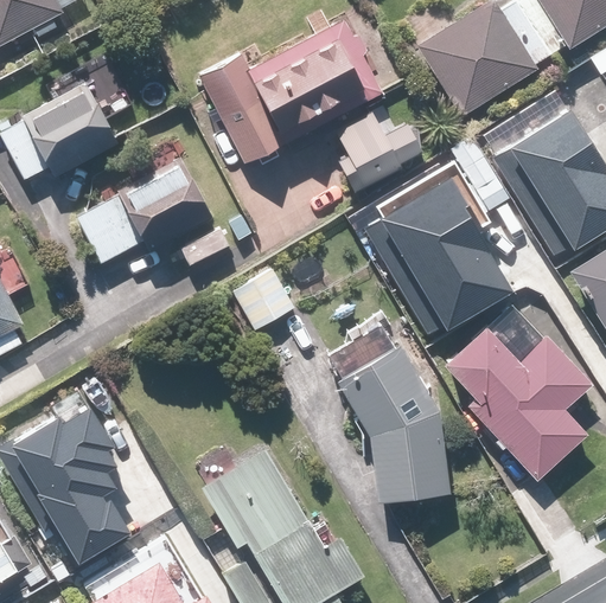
[(0,0),(0,47),(65,13),(57,0),(0,0)]
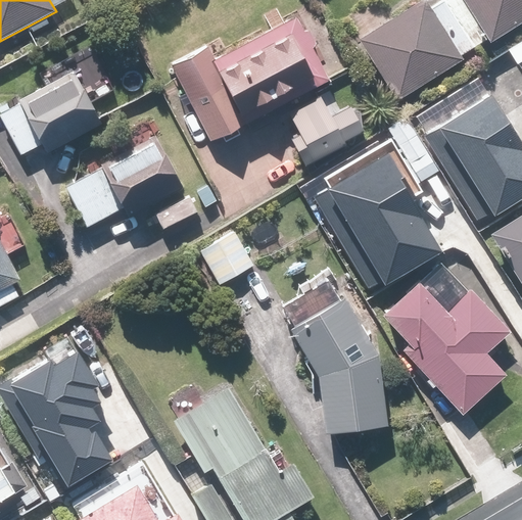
[(521,0),(443,0),(431,8),(425,0),(423,0),(359,40),(397,102),(465,61),(461,56),(487,40),(489,44),(521,24),(521,0)]
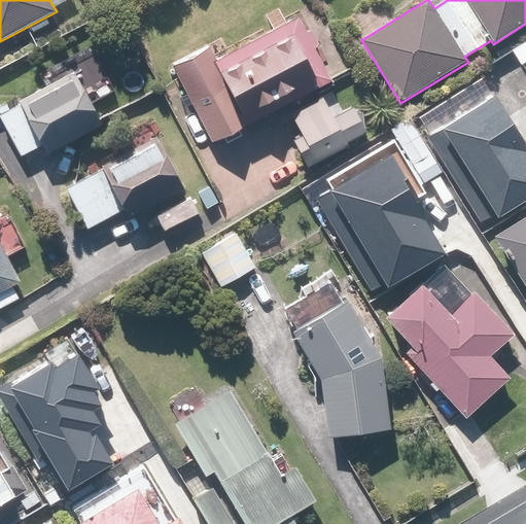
[(211,144),(331,82),(315,51),(315,49),(319,44),(313,33),(306,32),(299,20),(216,62),(209,47),(171,67),(211,144)]
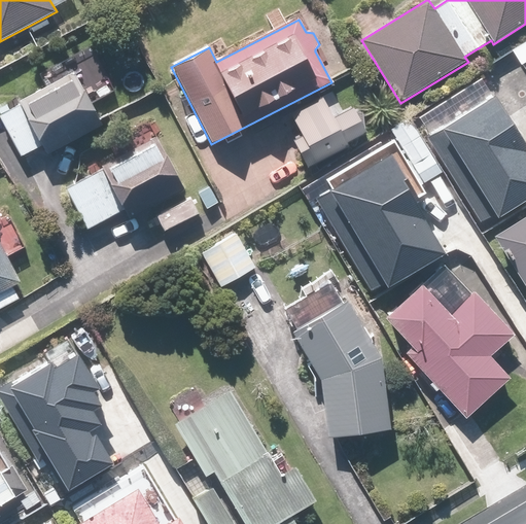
[(19,101),(21,105),(0,115),(0,118),(20,156),(41,145),(47,155),(103,127),(75,72),(19,101)]
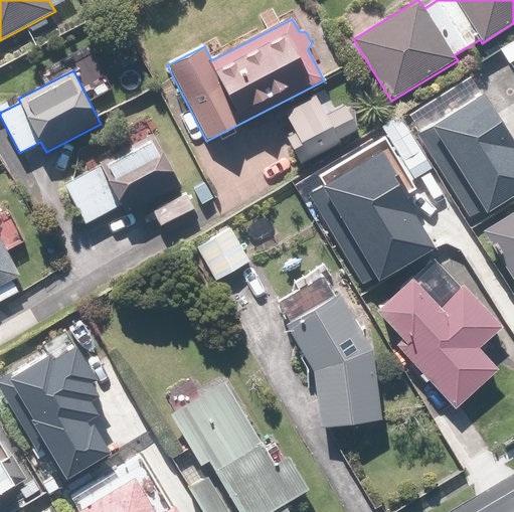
[(434,125),(418,134),(470,216),(485,207),(487,211),(513,194),(513,148),(496,120),(499,118),(484,93),(433,124),(434,125)]
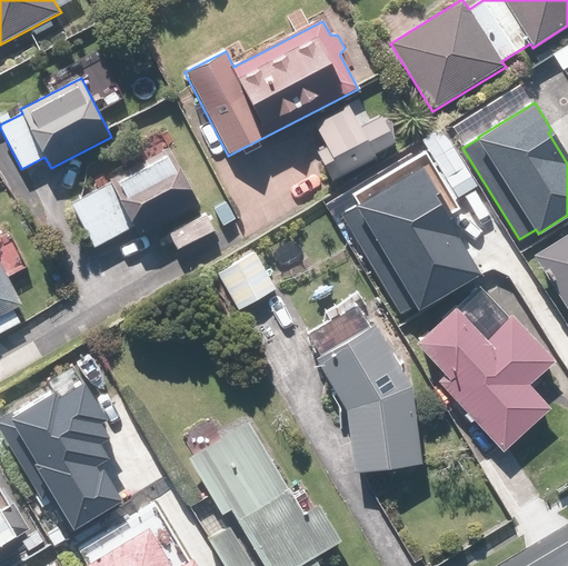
[(314,146),(332,177),(400,139),(381,106),(358,119),(349,103),(316,122),(325,139),(314,146)]
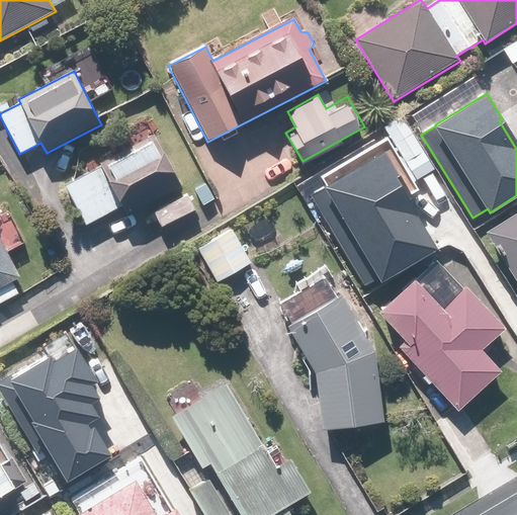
[(155,133),(99,162),(101,167),(66,185),(87,228),(123,208),(127,216),(183,187),(155,133)]
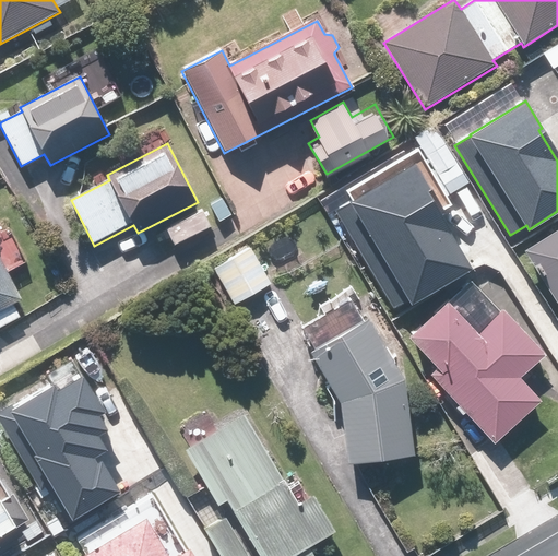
[(337,202),(396,304),(471,261),(413,160),(337,202)]
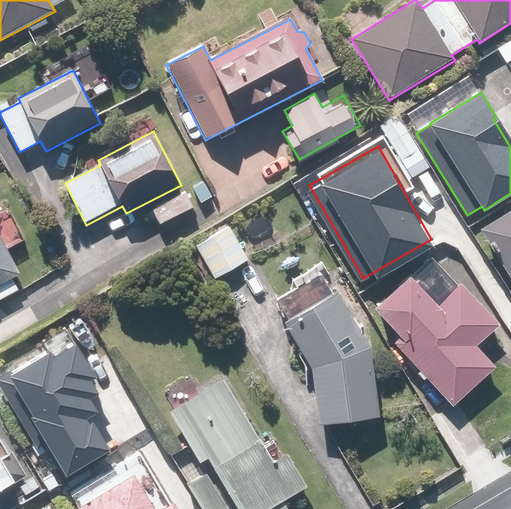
[(510,207),(478,228),(510,280),(510,207)]
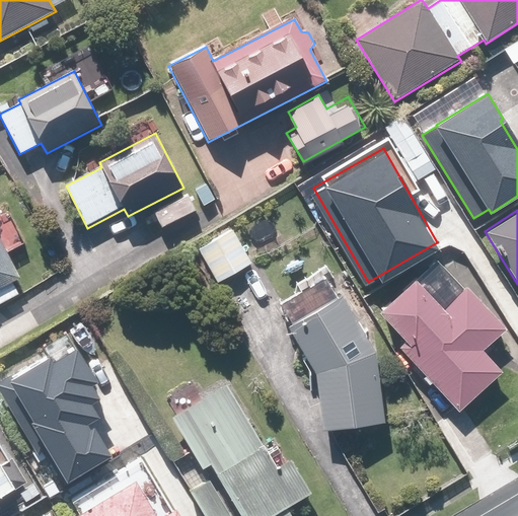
[(233,231),(200,250),(218,283),(252,265),(233,231)]
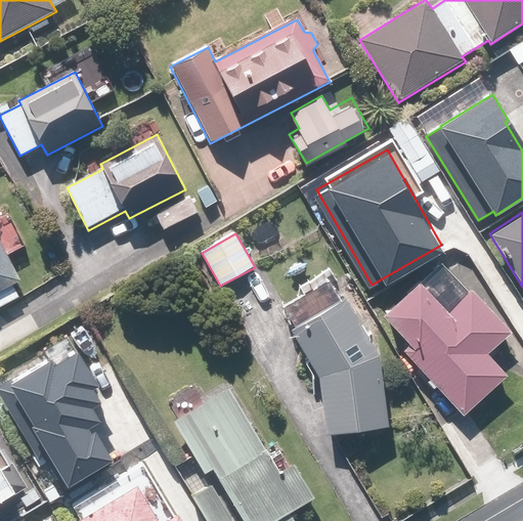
[(0,292),(20,281),(0,241),(0,292)]
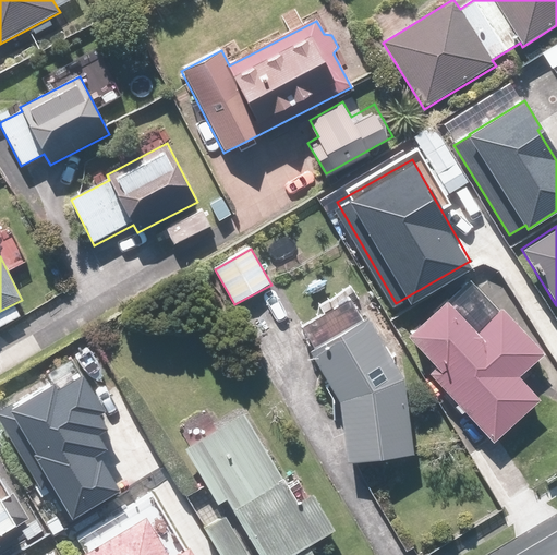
[(430,375),(494,443),(540,399),(519,377),(544,353),(501,309),(477,330),(448,300),(408,337),(437,369),(430,375)]
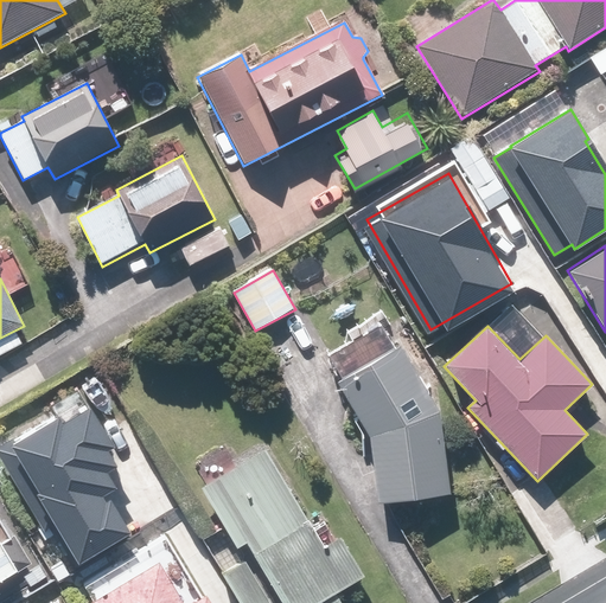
[(371,438),(380,502),(450,494),(440,411),(399,342),(336,382),(371,438)]
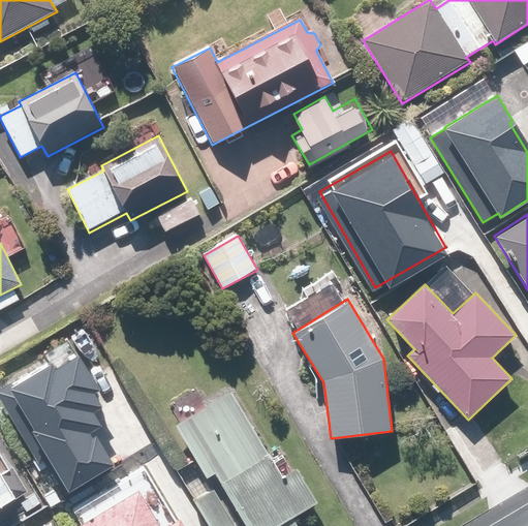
[(50,457),(65,486),(115,459),(94,421),(101,418),(93,403),(100,399),(93,385),(99,382),(80,348),(57,361),(52,351),(0,378),(0,395),(38,464),(50,457)]
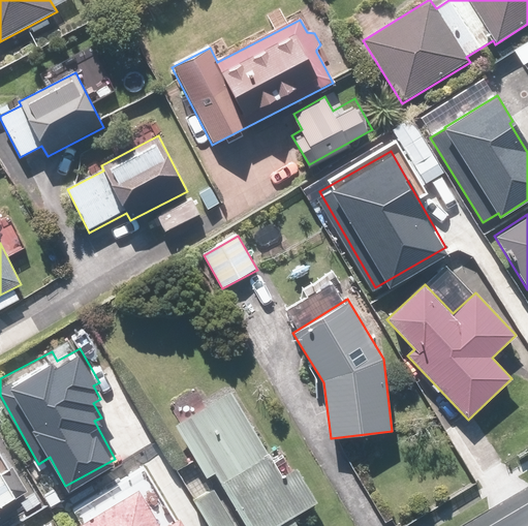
[(231,393),(176,427),(207,478),(214,474),(244,525),(280,525),(318,503),(297,467),(282,476),(231,393)]
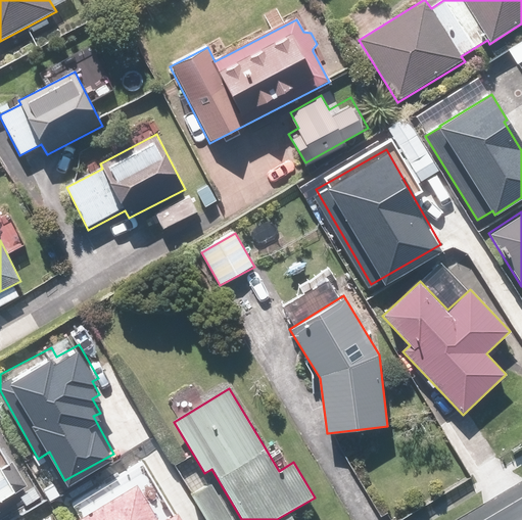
[(0,500),(16,489),(0,462),(0,500)]
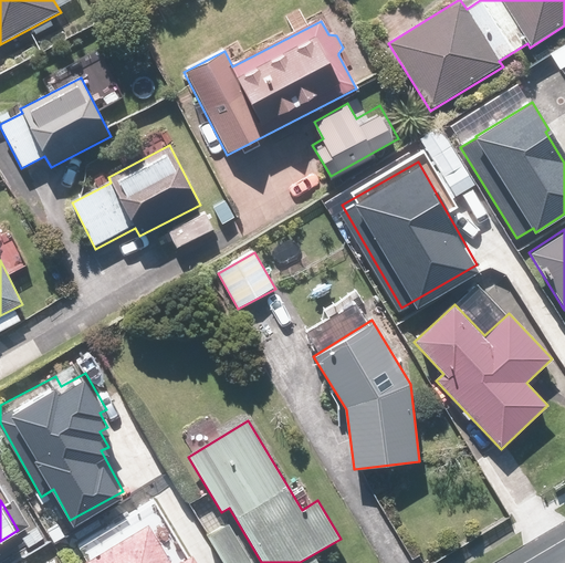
[(198,562),(194,554),(180,562),(173,562),(149,523),(85,562),(198,562)]
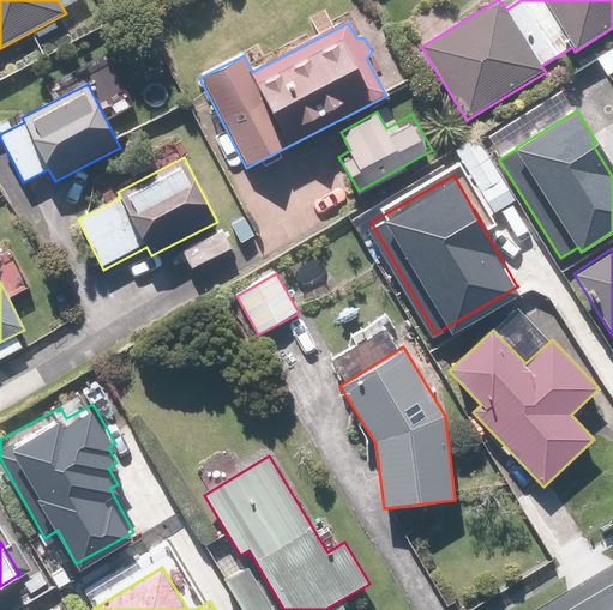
All buildings are outlined.
